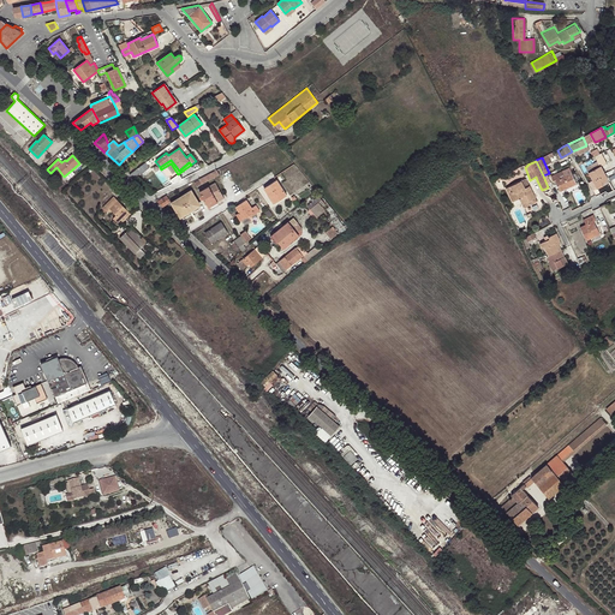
[(592,180),(587,183),(592,190),(602,185),(601,183),(608,179),(601,167),(589,173),(592,180)]
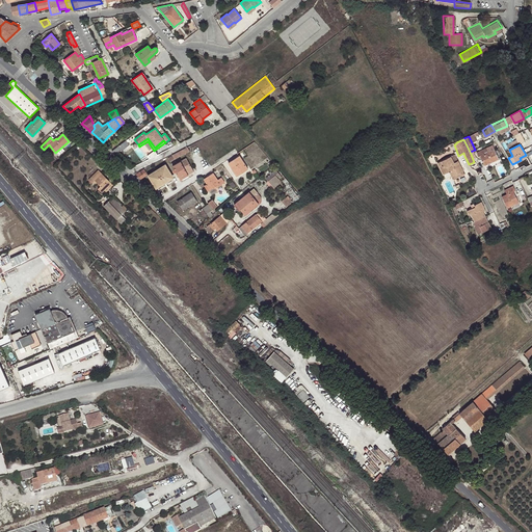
[(187,148),(179,152),(175,154),(173,155),(173,156),(168,158),(169,161),(189,151),(187,148)]
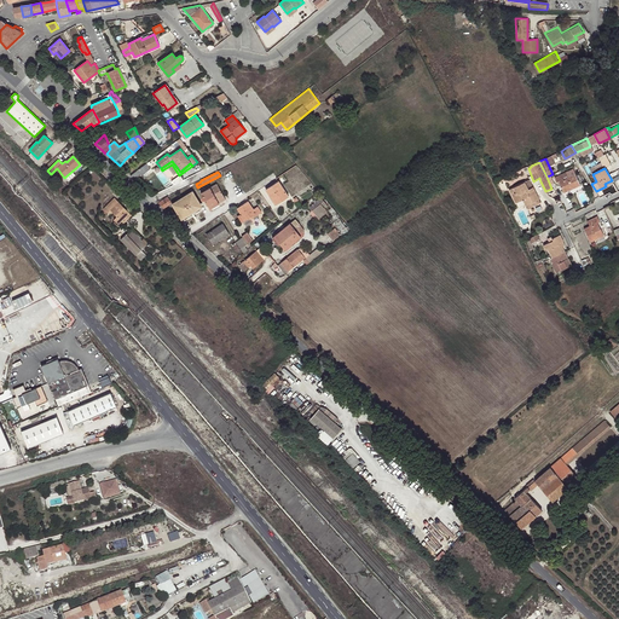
[(570,186),(571,189),(580,185),(574,174),(567,177),(565,172),(554,178),(556,183),(559,181),(562,190),(570,186)]
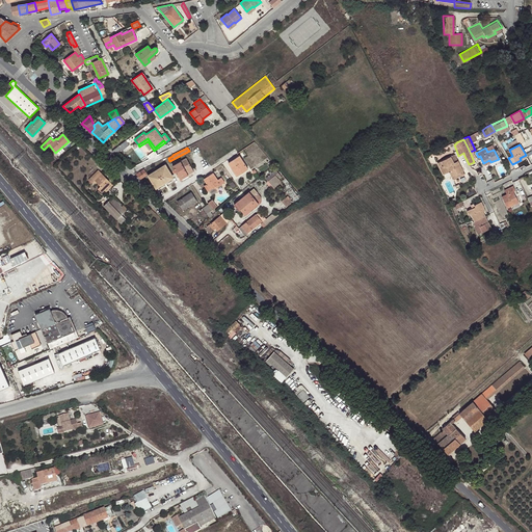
[(462,170),(455,155),(439,163),(444,174),(449,171),(451,177),(452,176),(453,179),(463,174),(461,171),(462,170)]
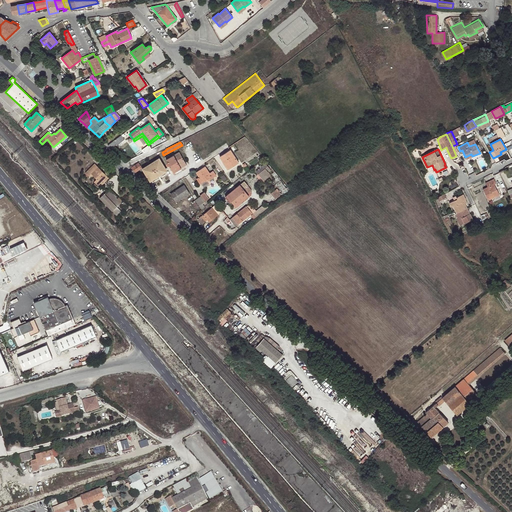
[(220,156),(227,167),(234,163),(234,165),(238,162),(230,150),(220,156)]
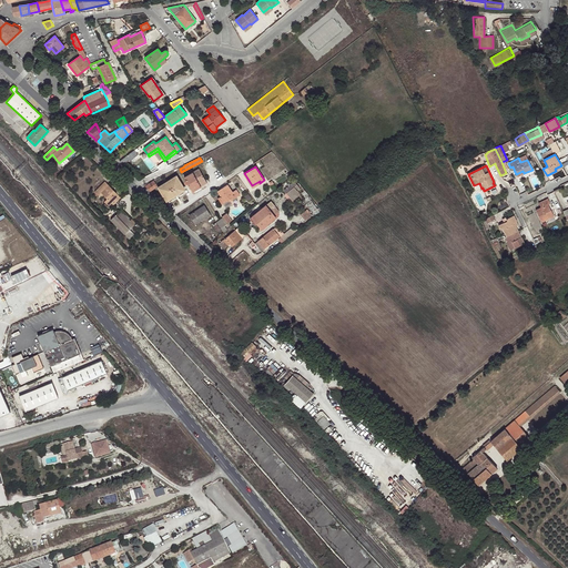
[(200,183),(205,180),(199,169),(189,174),(188,172),(183,174),(193,192),(201,186),(201,185),(200,183)]
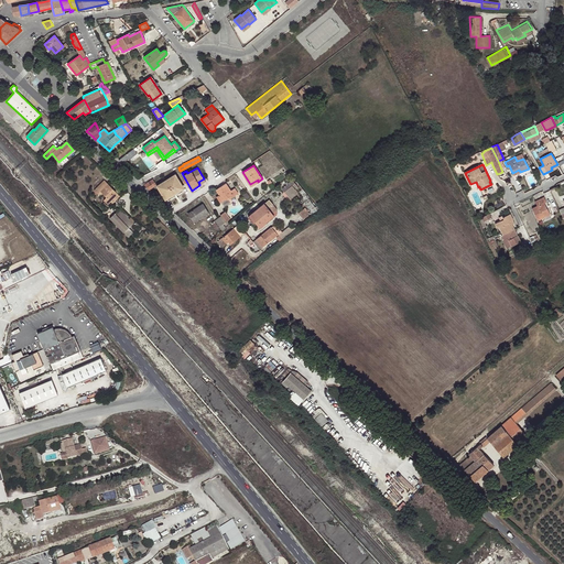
[(156,186),(162,195),(163,194),(166,198),(184,187),(175,174),(156,186)]
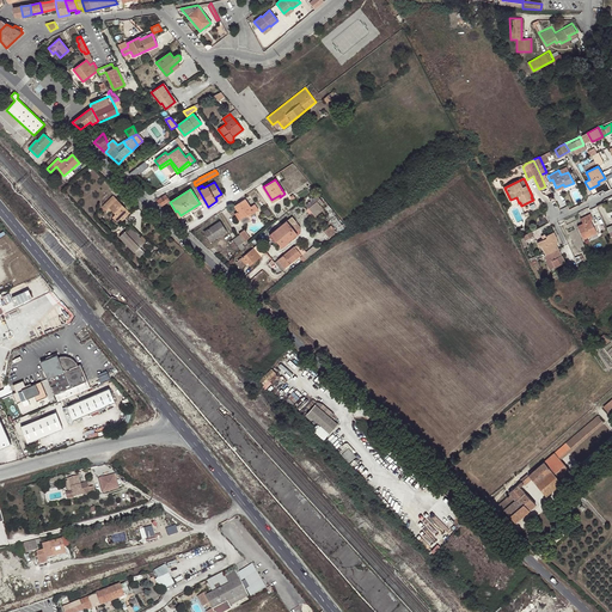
[(165,194),(155,201),(161,206),(169,201),(165,194)]
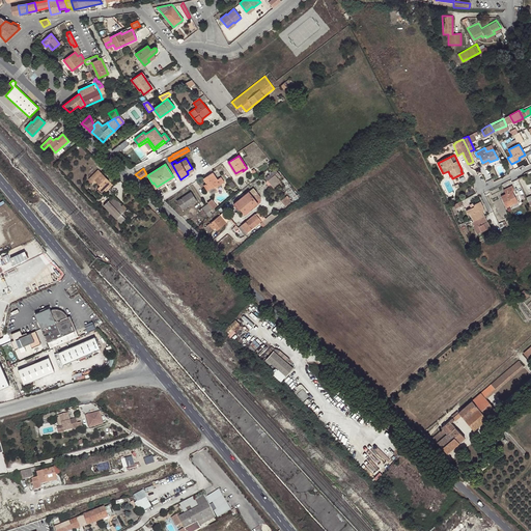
[(101,193),(104,190),(111,183),(99,170),(88,180),(91,184),(93,182),(94,180),(98,183),(101,186),(98,189),(101,193)]
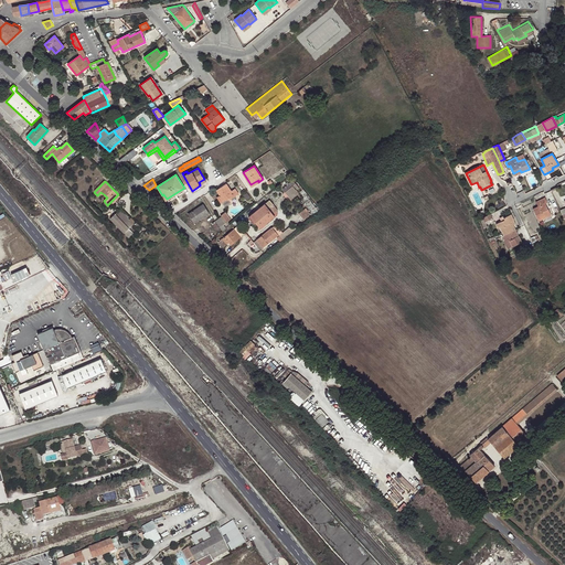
[(299,188),(292,181),(283,189),(290,200),(298,193),(296,190),(299,188)]
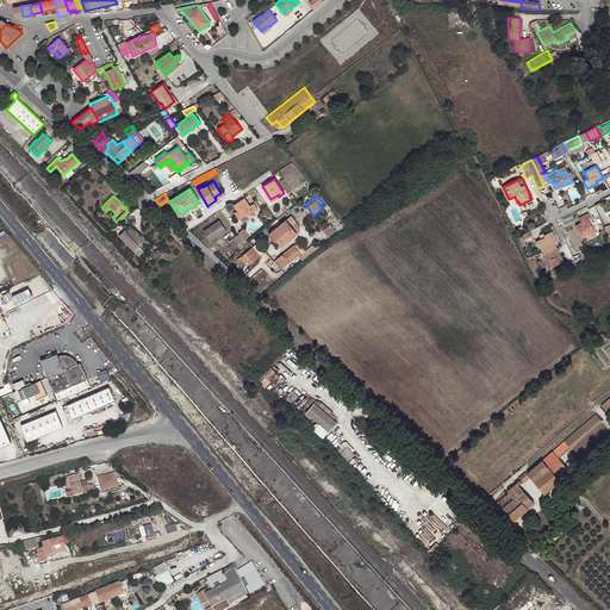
[(248,213),(249,215),(257,210),(254,204),(249,206),(244,198),(234,205),(237,211),(235,212),(238,219),(246,215),(248,213)]
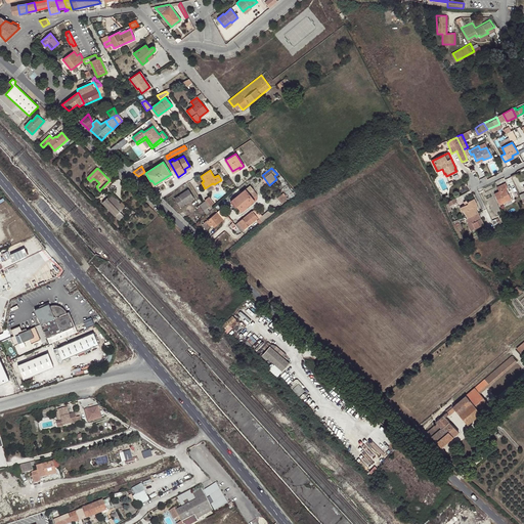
[(110,180),(102,187),(104,190),(112,183),(110,180)]
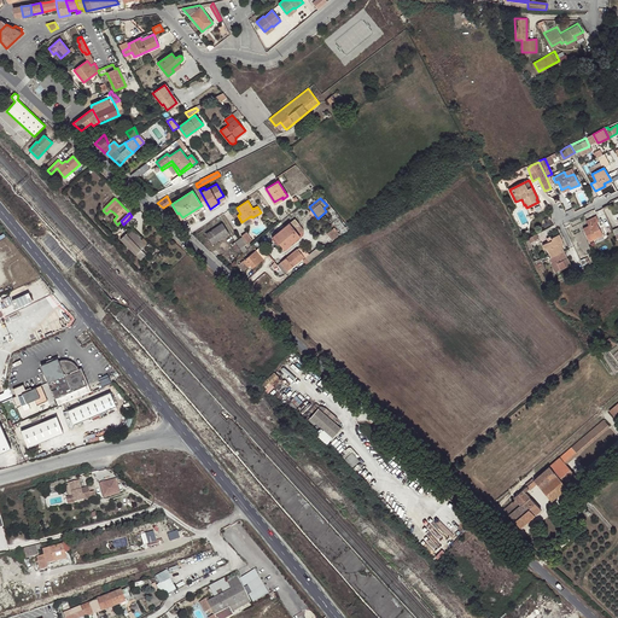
[(595,223),(596,222),(599,221),(596,216),(586,221),(588,226),(583,228),(589,242),(602,234),(599,228),(598,229),(595,223)]
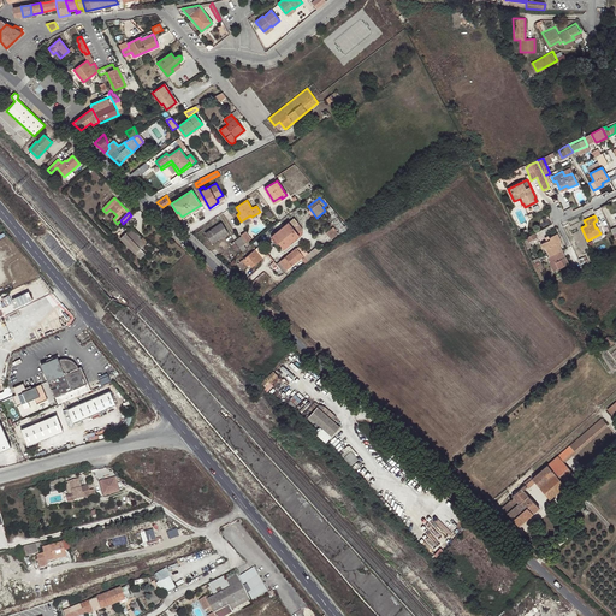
[(278,242),(284,249),(296,240),(302,235),(302,230),(294,218),(271,237),(277,243),(278,242)]
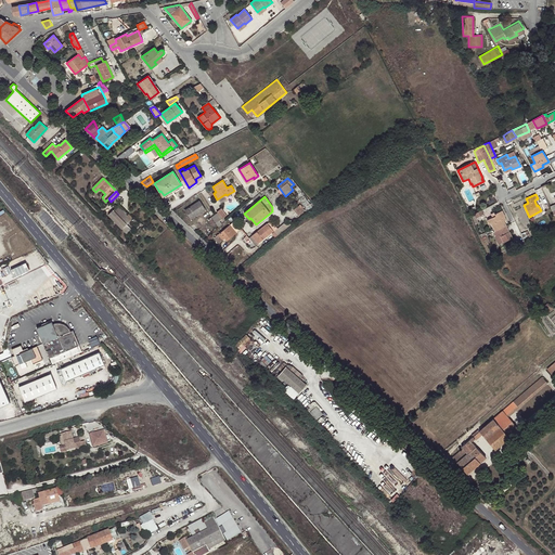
[(205,209),(199,201),(184,210),(191,219),(205,209)]
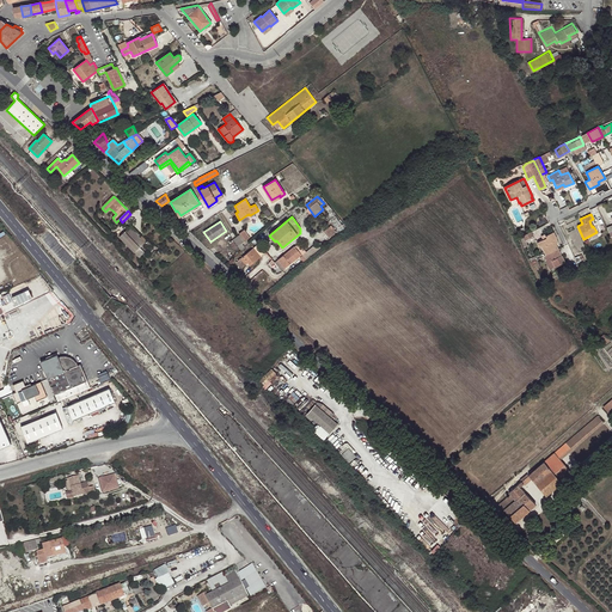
[(328,238),(337,233),(332,225),(324,231),(328,238)]
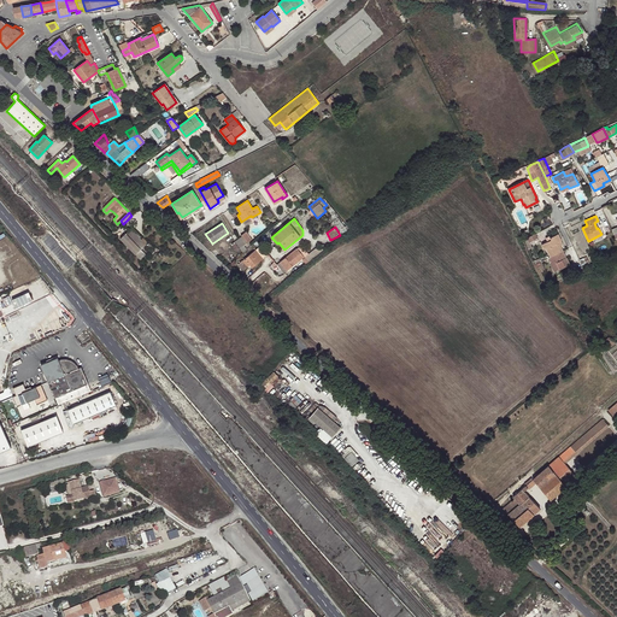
[(131,229),(127,234),(135,242),(140,239),(140,238),(131,229)]
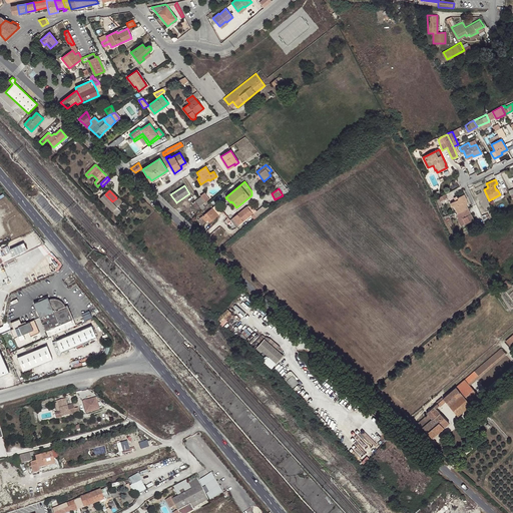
[(198,198),(201,203),(208,199),(204,192),(200,195),(201,196),(198,198)]
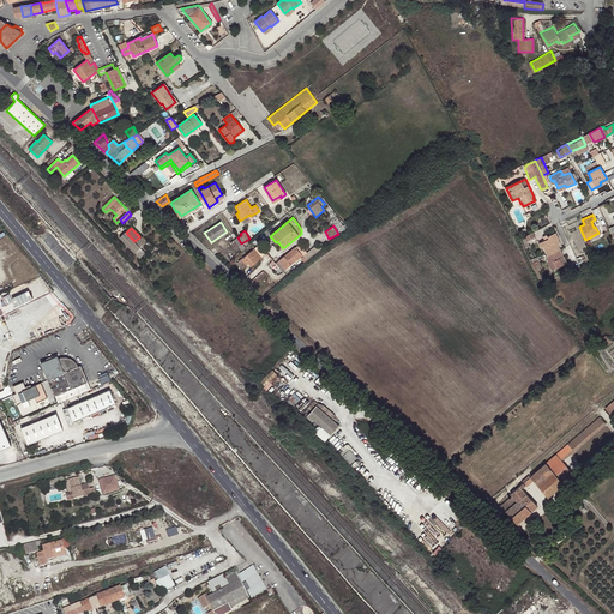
[(120,238),(139,259),(145,253),(140,248),(145,244),(139,238),(134,241),(126,233),(120,238)]
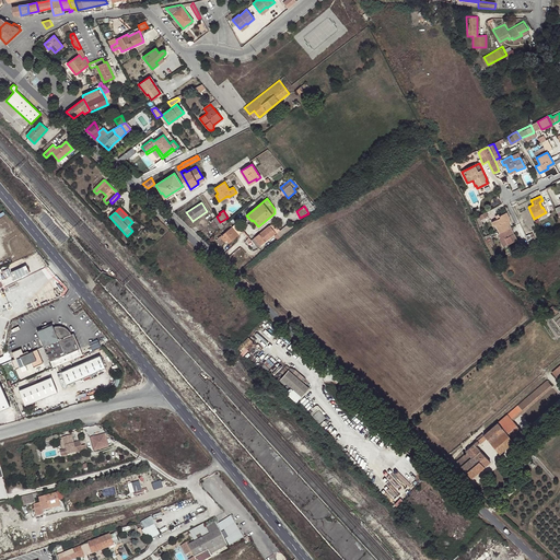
[(494,225),(499,233),(508,229),(504,221),(509,219),(505,212),(499,217),(500,218),(491,222),(493,226),(494,225)]
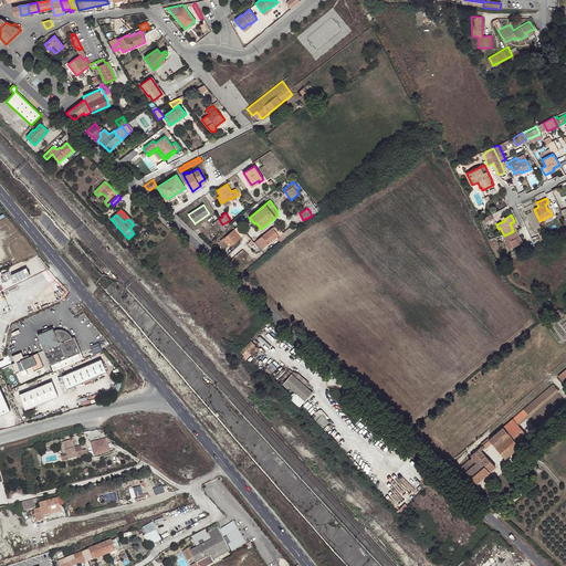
[(231,244),(241,237),(244,233),(238,226),(222,239),(227,244),(229,242),(231,244)]
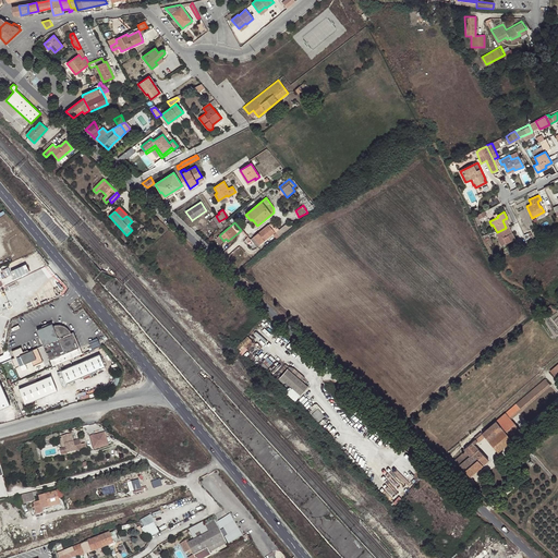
[(287,222),(279,229),(282,233),(288,229),(290,227),(287,222)]
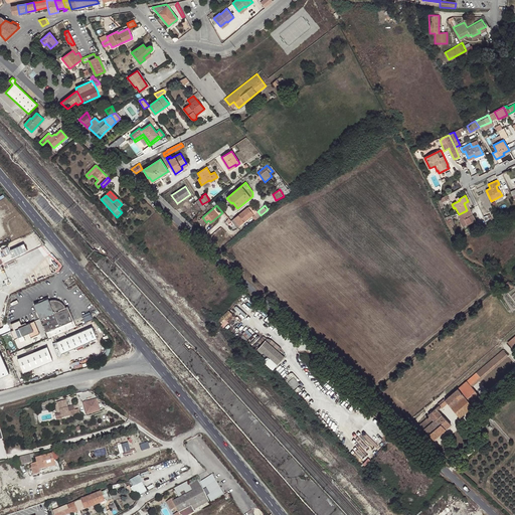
[(253,214),(247,207),(231,220),(236,227),(253,214)]
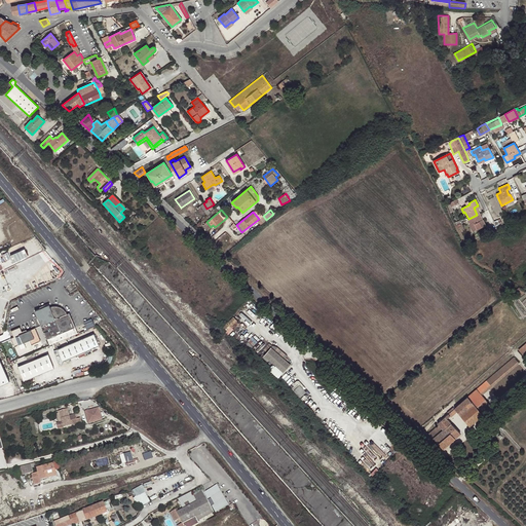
[(468,219),(467,220),(470,223),(468,223),(473,231),(485,225),(483,220),(480,221),(477,215),(468,219)]
